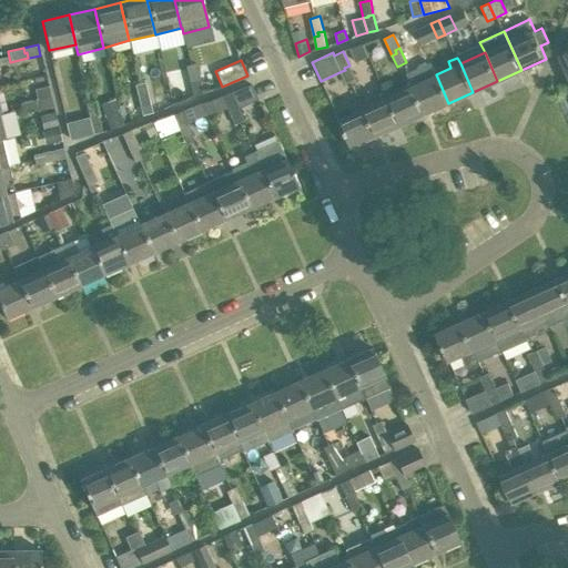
[(193,79),(199,78),(195,63),(185,66),(189,83),(194,82),(193,79)]
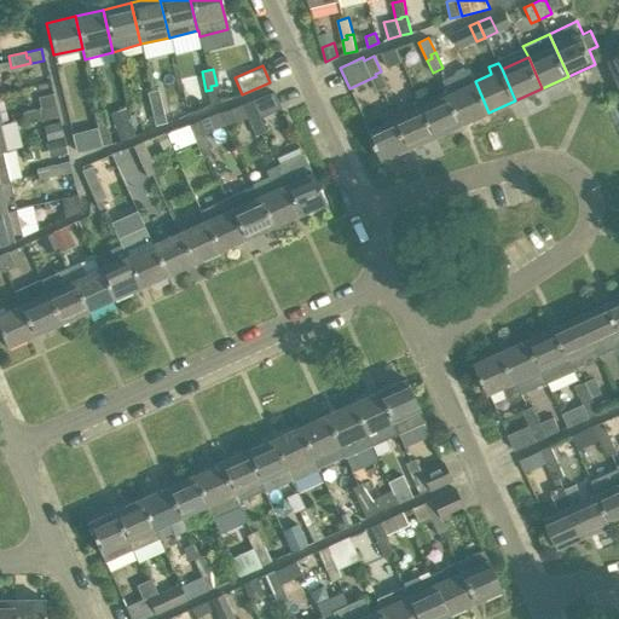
[(376,76),(372,77),(379,91),(388,86),(381,71),(375,74),(376,76)]
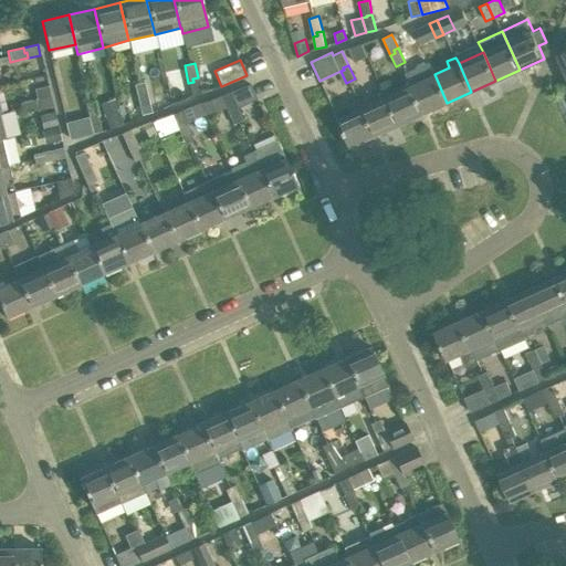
[(435,74),(410,85),(422,114),(447,103),(435,74)]
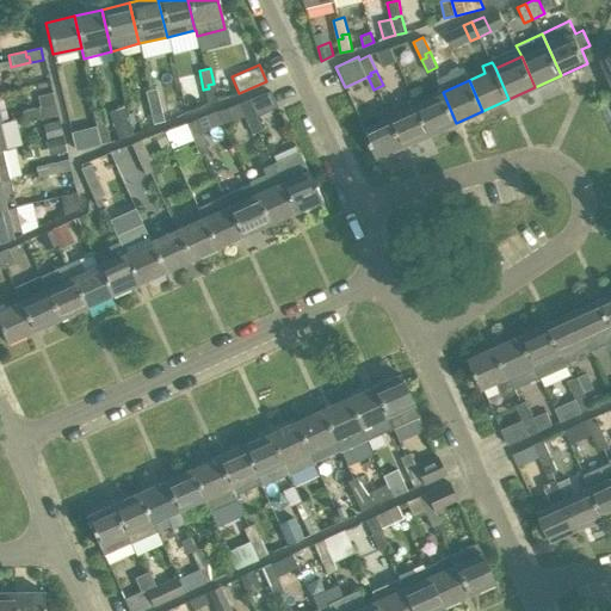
[(217,100),(214,84),(208,85),(209,88),(203,90),(207,104),(217,100)]
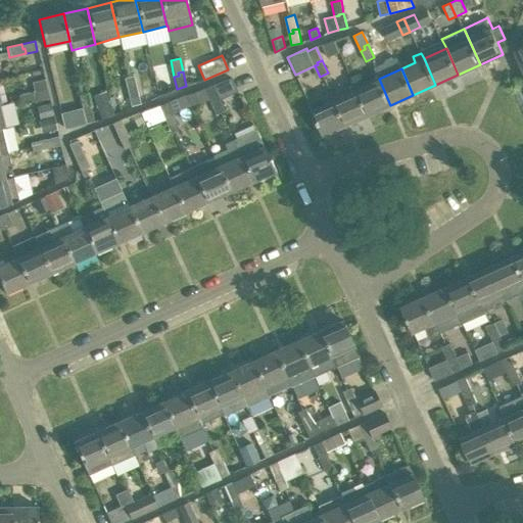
[(132,90),(137,89),(134,77),(125,79),(128,94),(133,93),(132,90)]
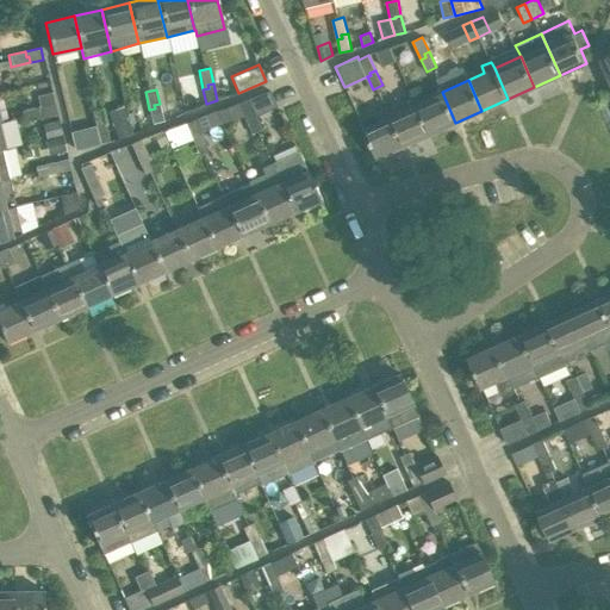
[(254,113),(256,116),(278,107),(269,89),(248,99),(254,113)]
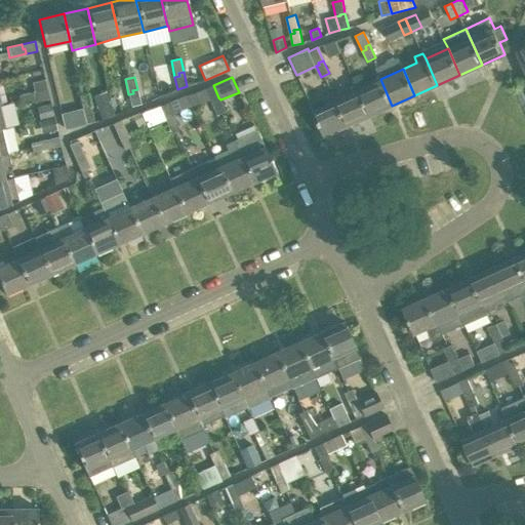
[(380,79),(358,89),(369,115),(392,106),(380,79)]
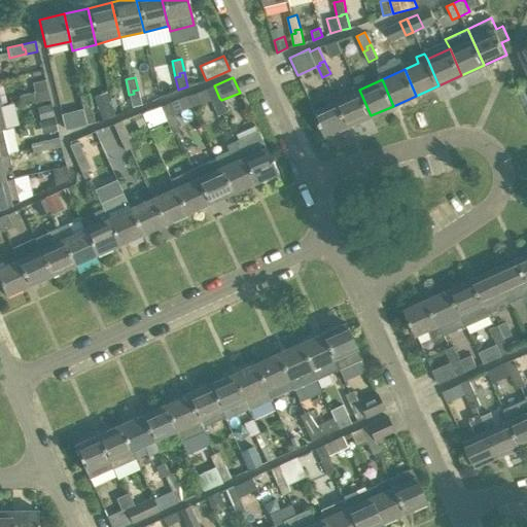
[(34,93),(32,94),(33,98),(35,98),(36,102),(48,99),(45,80),(32,82),(34,93)]
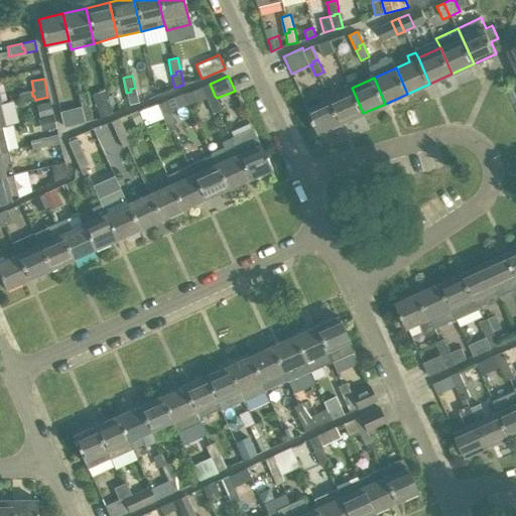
[(210,84),(201,88),(206,98),(208,102),(212,100),(211,97),(215,96),(210,84)]
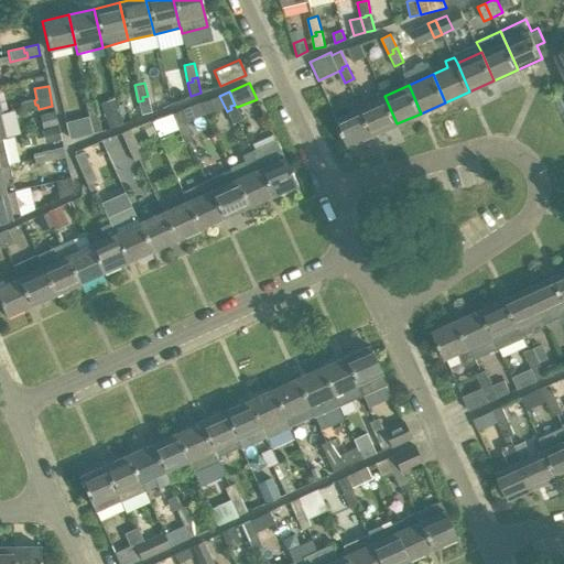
[(143,100),(138,101),(141,115),(151,111),(148,96),(142,97),(143,100)]
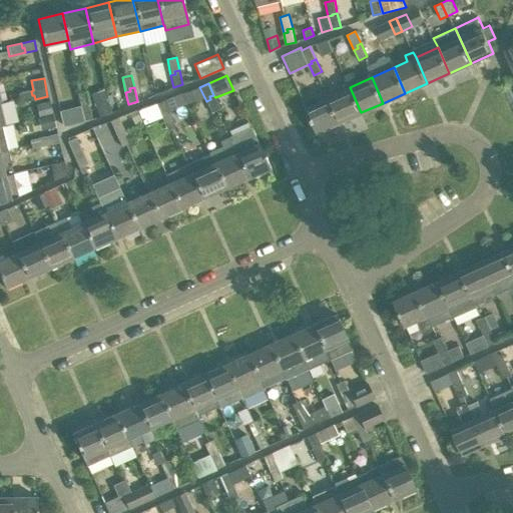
[(204,97),(199,87),(180,94),(185,105),(204,97)]
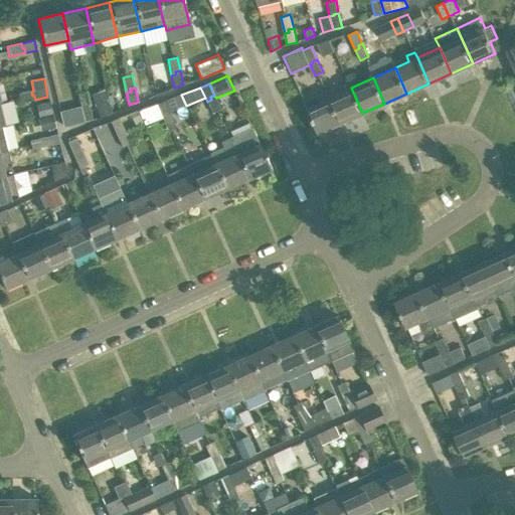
[(362,113),(351,88),(330,98),(327,91),(326,91),(341,123),(362,113)]
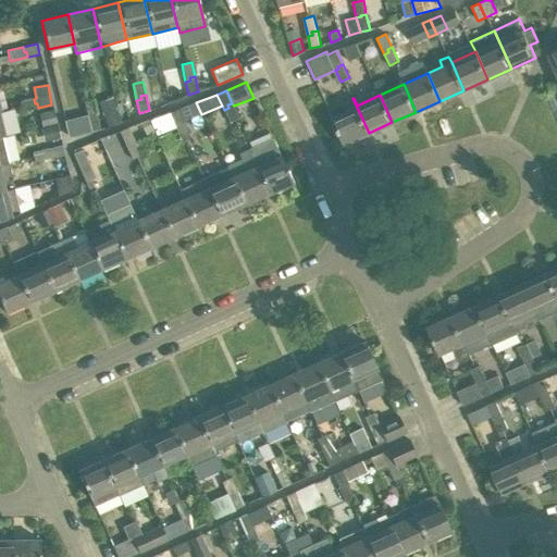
[(369,133),(353,98),(327,109),(344,145),(369,133)]
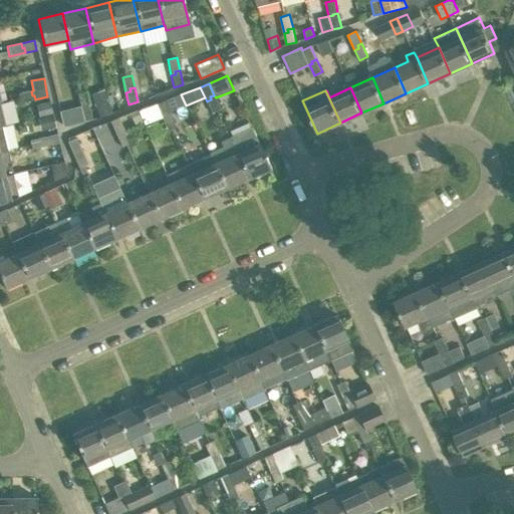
[(32,95),(31,91),(19,93),(21,102),(35,99),(34,95),(32,95)]
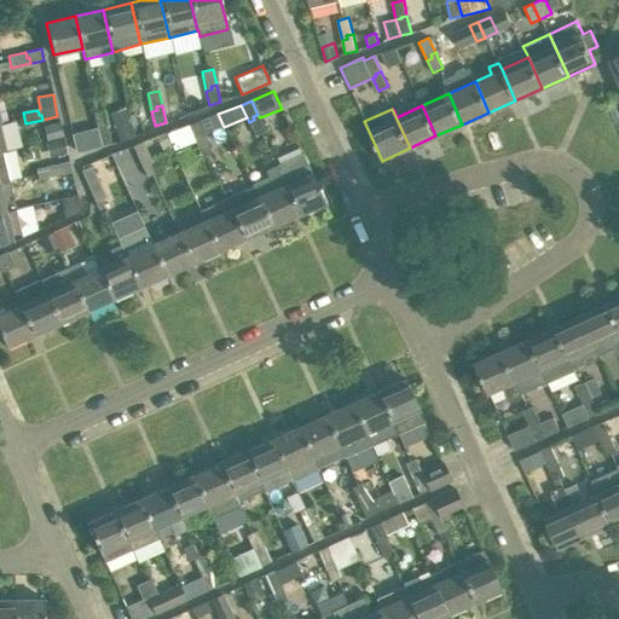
[(100,126),(106,125),(103,110),(92,113),(97,131),(102,129),(100,126)]
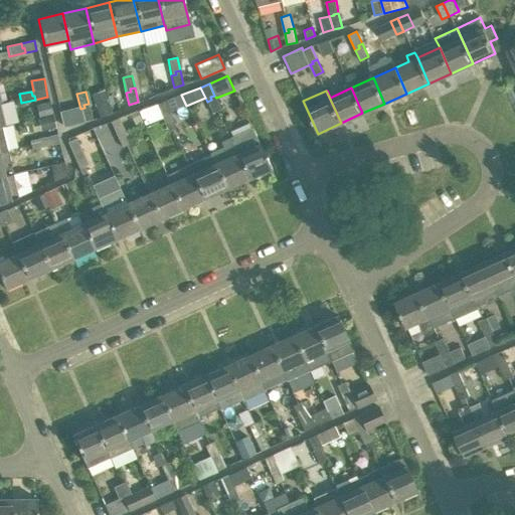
[(186,106),(181,95),(164,103),(169,113),(186,106)]
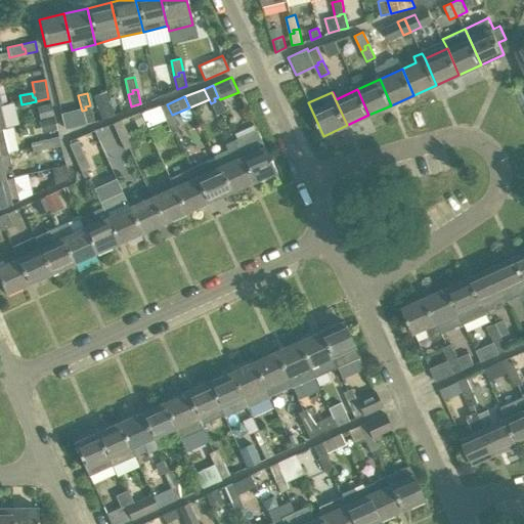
[(215,101),(211,103),(216,116),(225,112),(220,99),(218,97),(214,98),(215,101)]
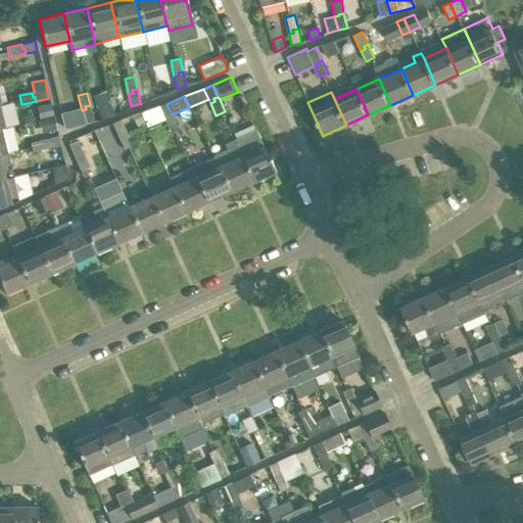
[(107,101),(95,105),(100,117),(112,113),(107,101)]
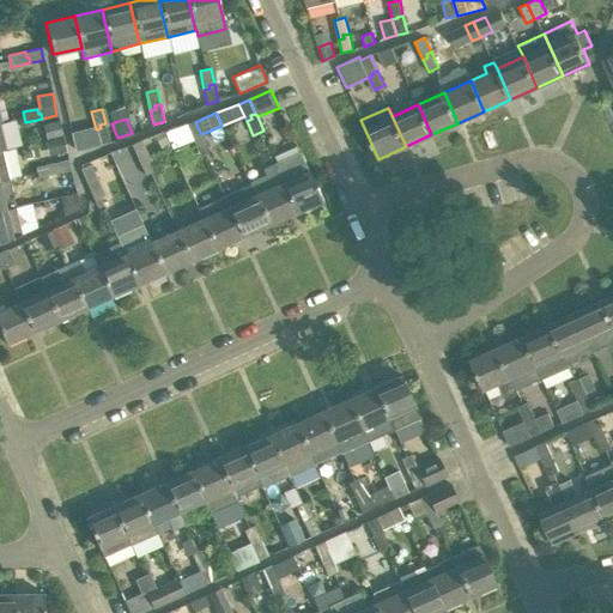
[(42,125),(46,139),(62,134),(59,120),(42,125)]
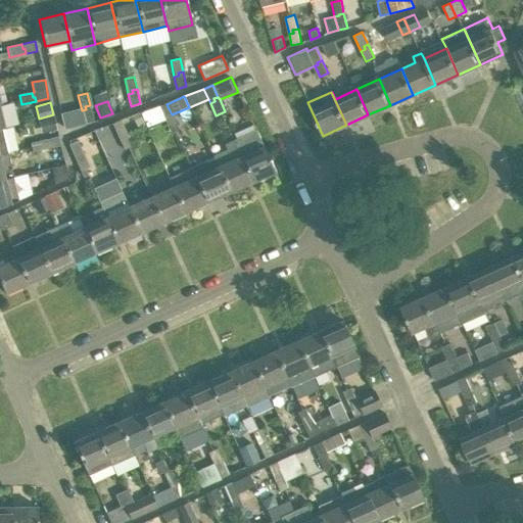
[(172,114),(167,104),(158,107),(164,121),(169,119),(168,116),(172,114)]
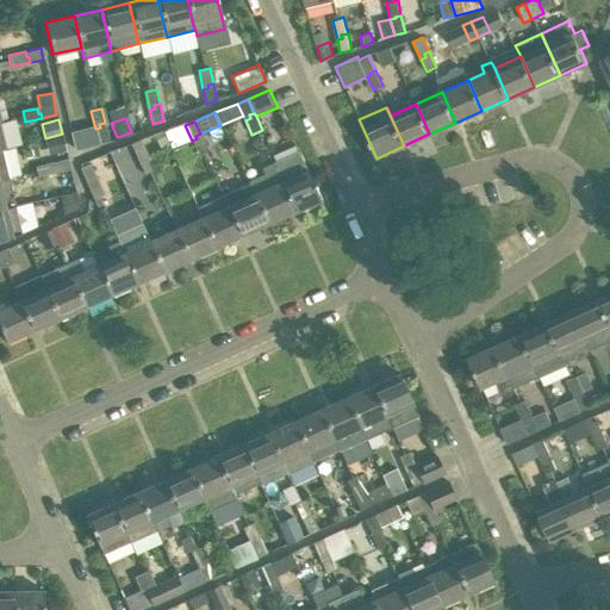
[(110,141),(105,123),(99,124),(100,128),(95,129),(99,143),(110,141)]
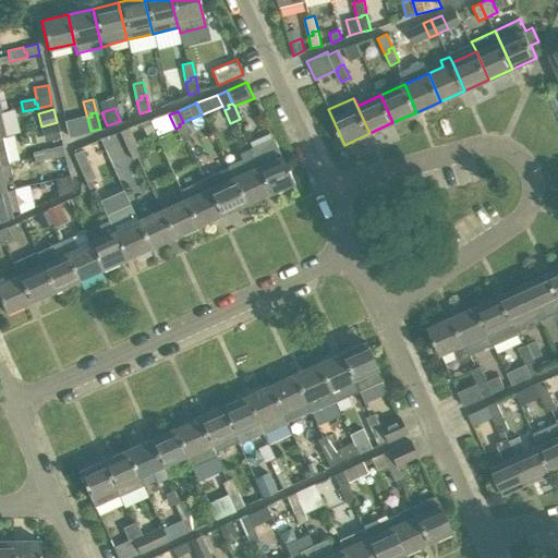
[(70,136),(91,131),(87,118),(67,123),(70,136)]
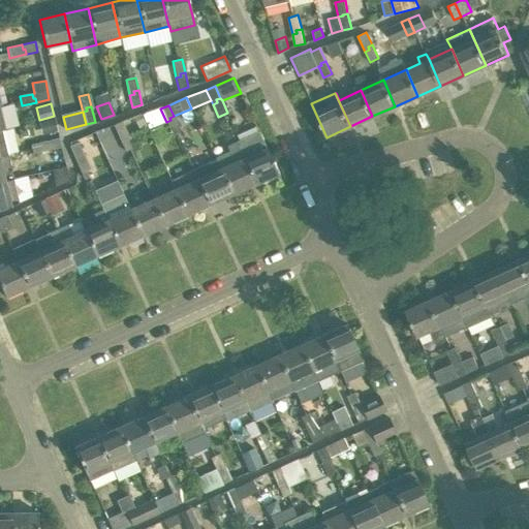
[(170,120),(166,122),(172,134),(181,130),(174,116),(169,118),(170,120)]
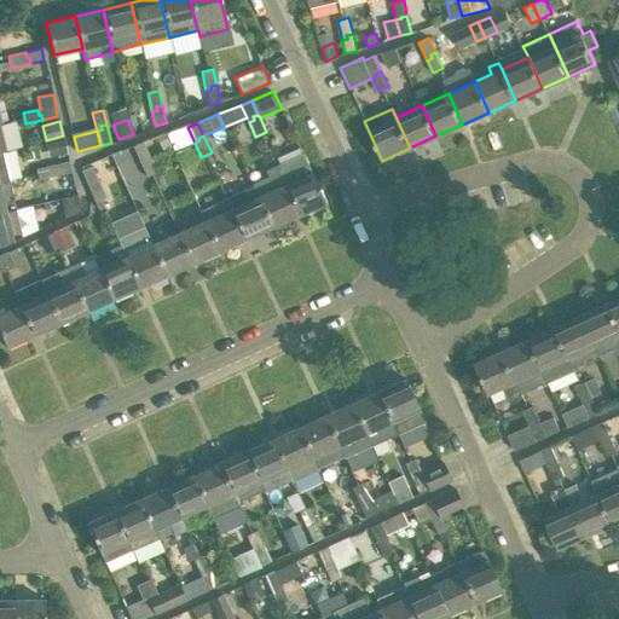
[(67,152),(63,137),(45,142),(48,156),(67,152)]
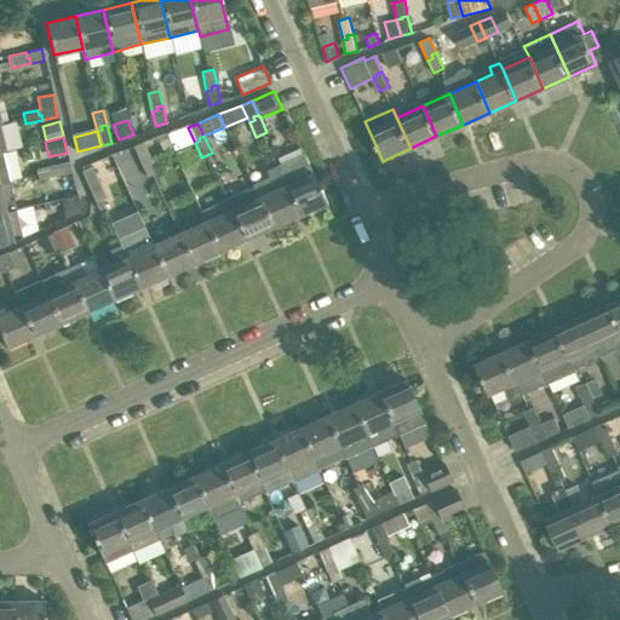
[(143,158),(148,155),(143,143),(132,147),(141,164),(145,161),(143,158)]
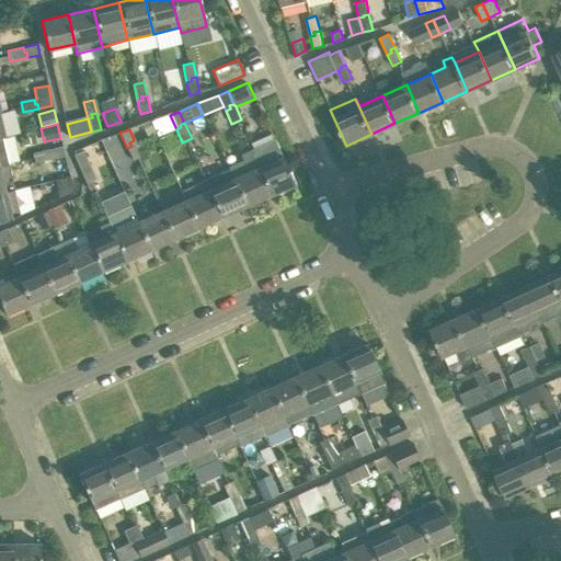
[(270,194),(294,183),(274,138),(250,149),(270,194)]
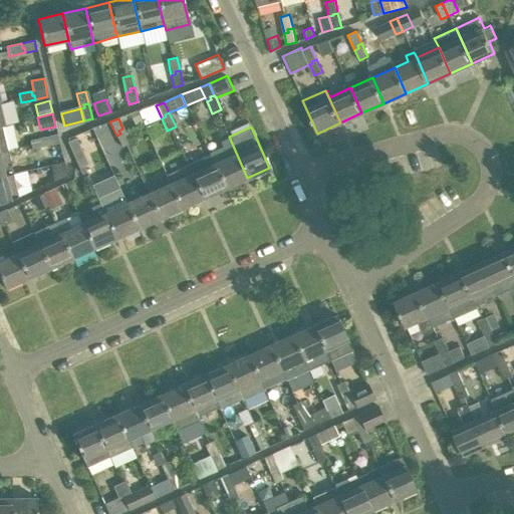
[(120,134),(116,136),(121,148),(130,144),(122,129),(118,131),(120,134)]
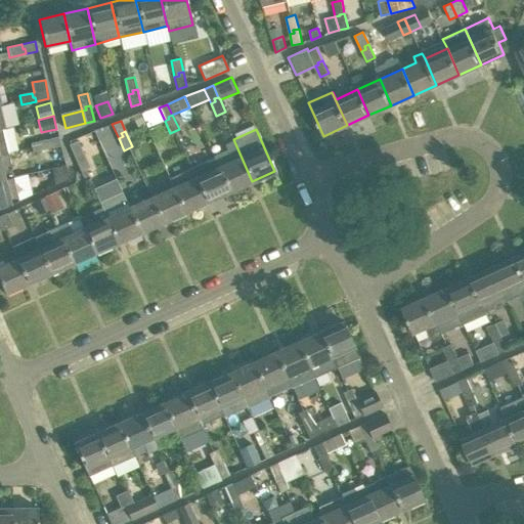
[(47,144),(48,148),(59,146),(57,137),(42,140),(44,144),(47,144)]
